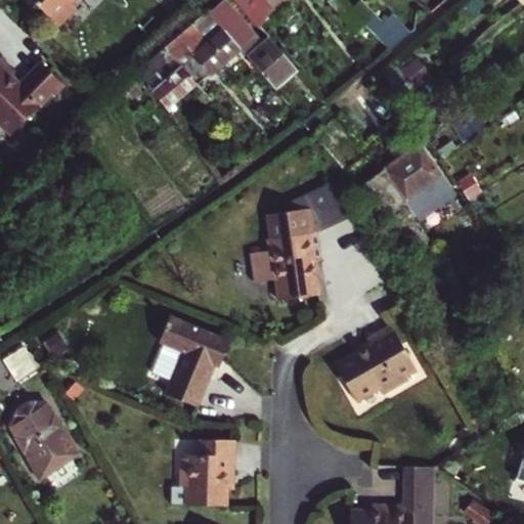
[(28,0),(61,32),(78,15),(71,8),(79,0),(87,0),(91,3),(93,0),(28,0)]
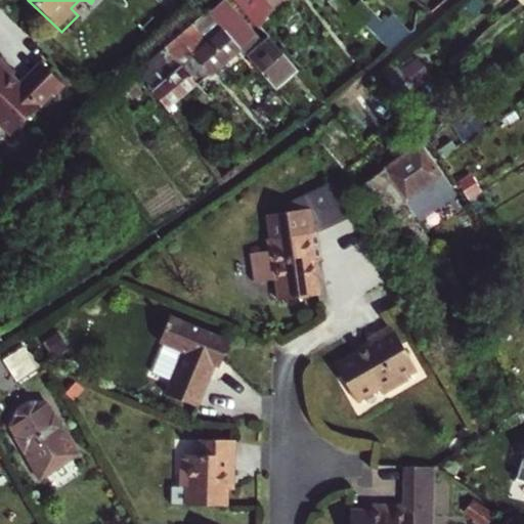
[(236,0),(259,24),(284,0),(236,0)]
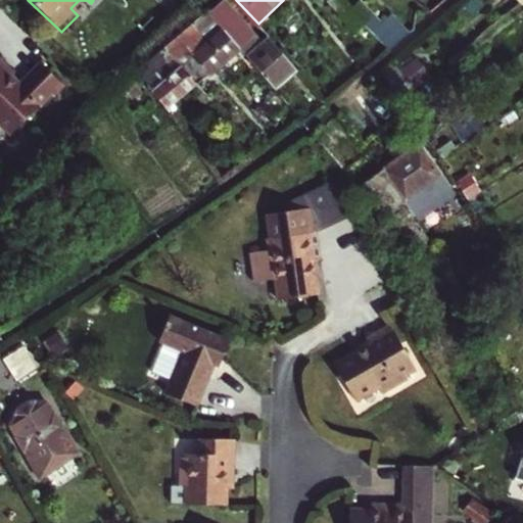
[(361,1),(350,10),(388,50),(408,32),(391,14),(381,22),(361,1)]
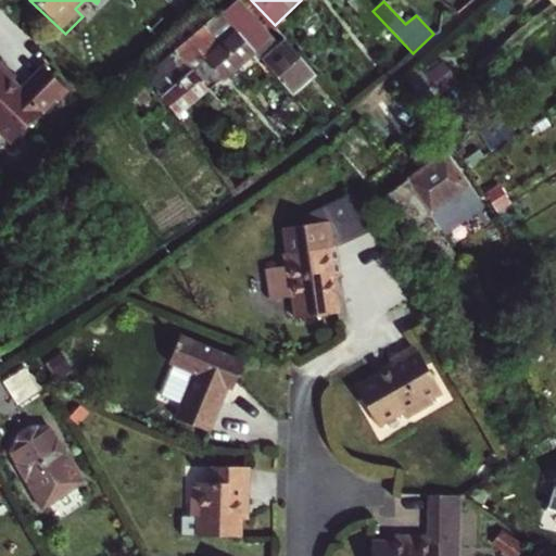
[(292,93),(316,74),(285,38),(274,48),(234,2),(219,12),(253,51),(292,93)]
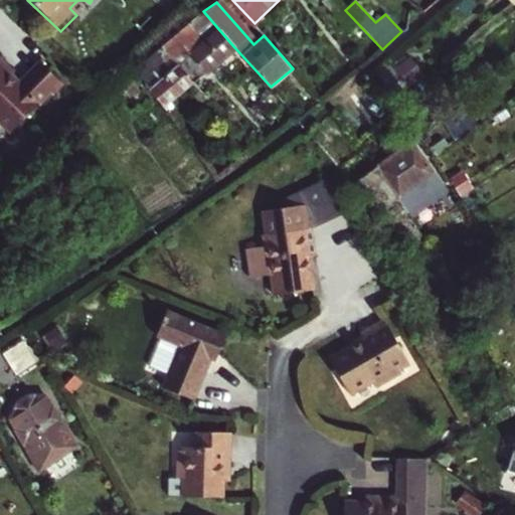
[(193,79),(234,47),(203,11),(202,10),(162,44),(193,79)]
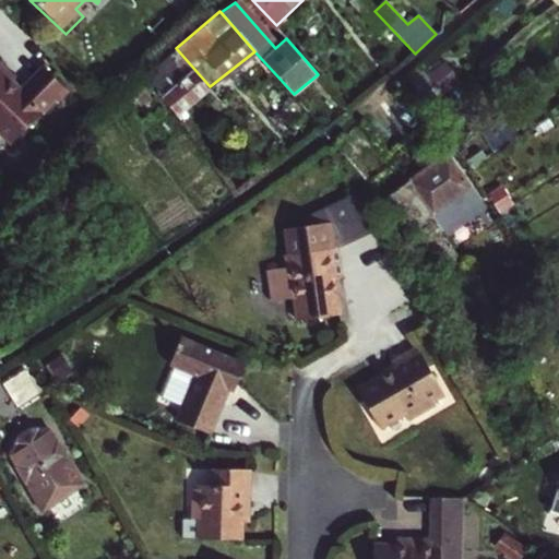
[(176,48),(143,74),(179,121),(189,115),(185,109),(205,91),(212,99),(217,95),(210,86),(176,48)]
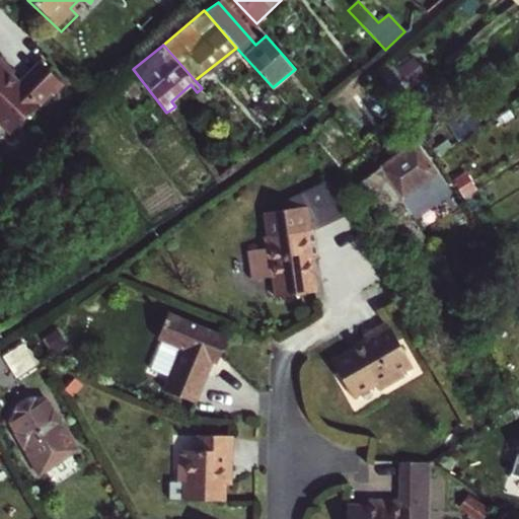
[(381,76),(396,95),(421,77),(414,69),(418,65),(414,60),(400,70),(396,65),(381,76)]
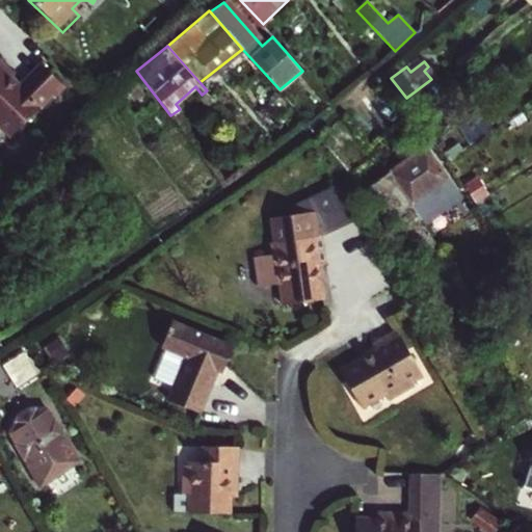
[(0,64),(0,126),(17,142),(68,89),(47,69),(25,90),(17,82),(20,79),(2,63),(0,64)]
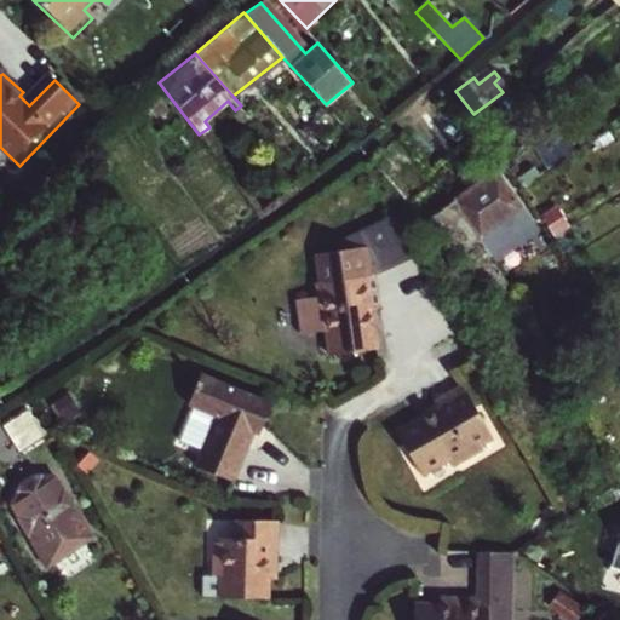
[(241,121),(248,116),(241,107),(234,113),(241,121)]
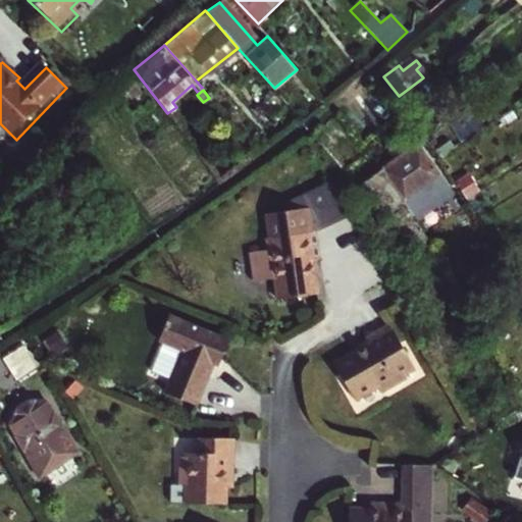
[(380,170),(415,219),(452,193),(418,145),(380,170)]
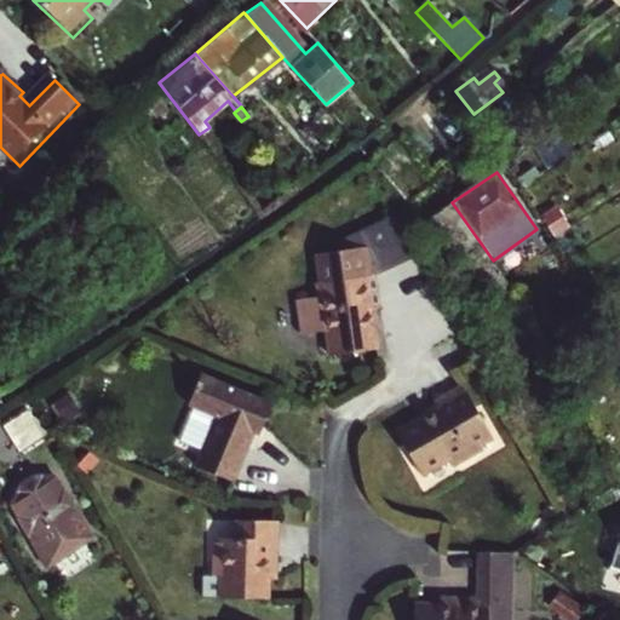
[(504,300),(515,293),(511,288),(493,260),(452,202),(434,214),(489,294),(497,291),(504,300)]
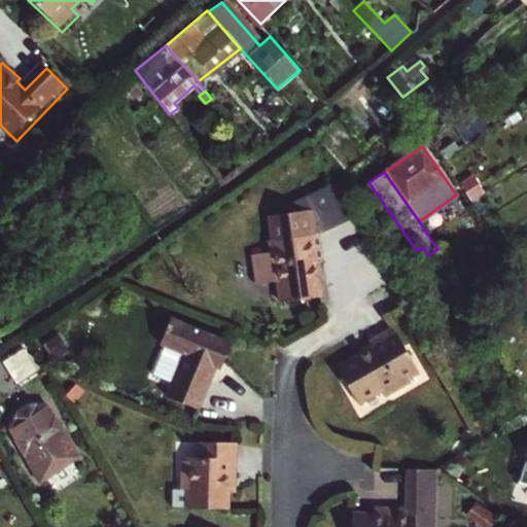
[(353,214),(335,181),(290,206),(294,213),(270,215),(272,239),(268,240),(270,252),(266,253),(269,283),(278,282),(279,302),(321,296),(316,262),(322,261),(318,234),(353,214)]
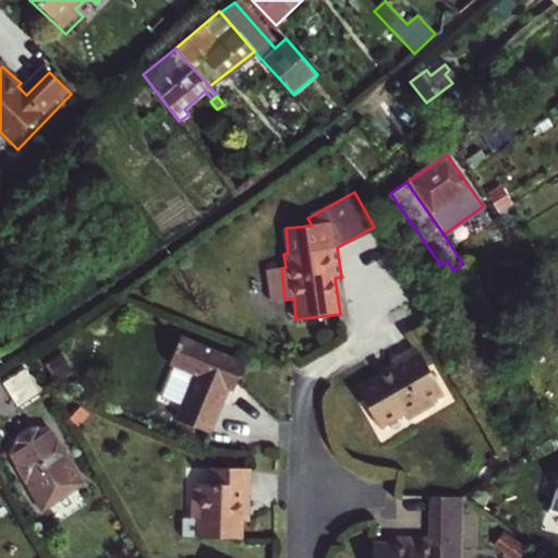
[(393,368),(379,375),(359,389),(379,426),(403,414),(407,420),(435,404),(433,400),(462,383),(428,323),(398,340),(404,353),(389,361),(393,368)]
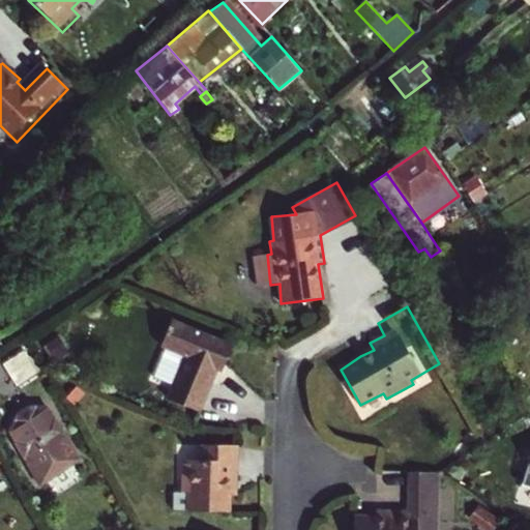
[(167,400),(198,412),(217,362),(224,365),(232,344),(171,319),(160,346),(165,348),(153,377),(173,385),(167,400)]
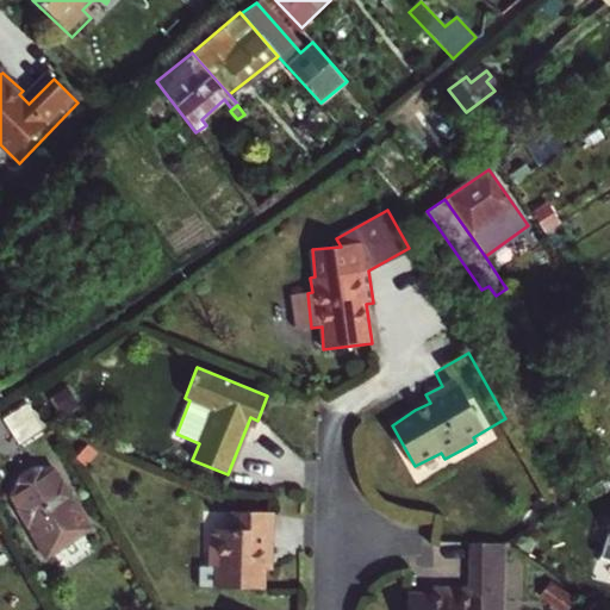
[(430,403),(425,394),(411,403),(415,410),(430,403)]
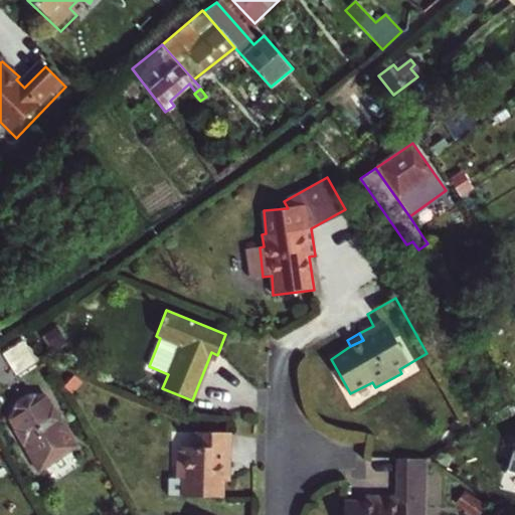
[(17,371),(39,361),(30,338),(8,348),(17,371)]
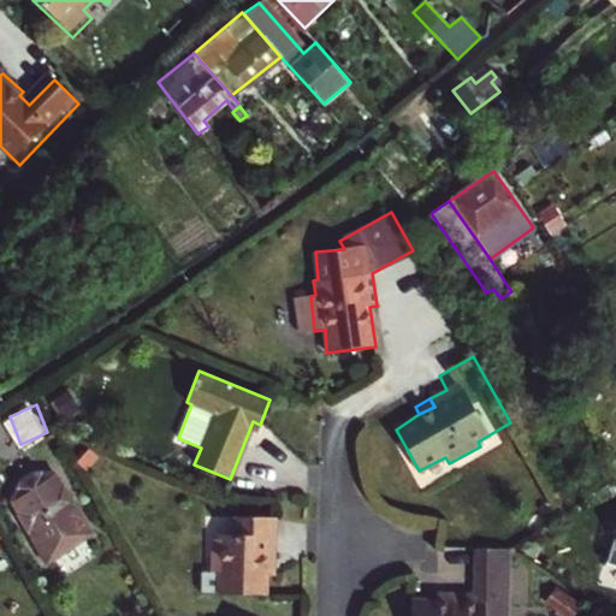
[(92,533),(55,472),(31,471),(23,477),(11,501),(47,562),(92,533)]
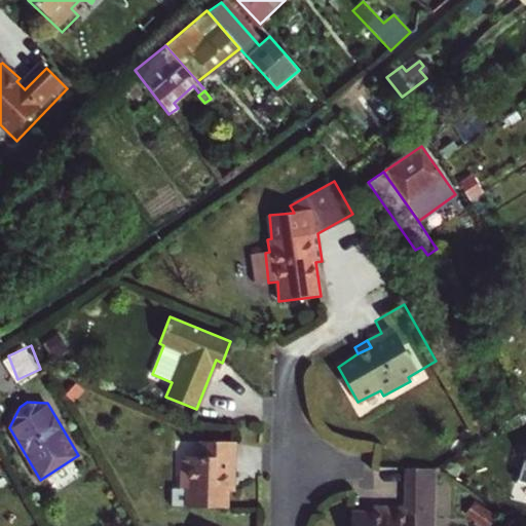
[(228,508),(228,492),(227,477),(235,477),(236,442),(203,441),(202,455),(185,455),(184,459),(181,459),(180,486),(186,487),(186,506),(228,508)]
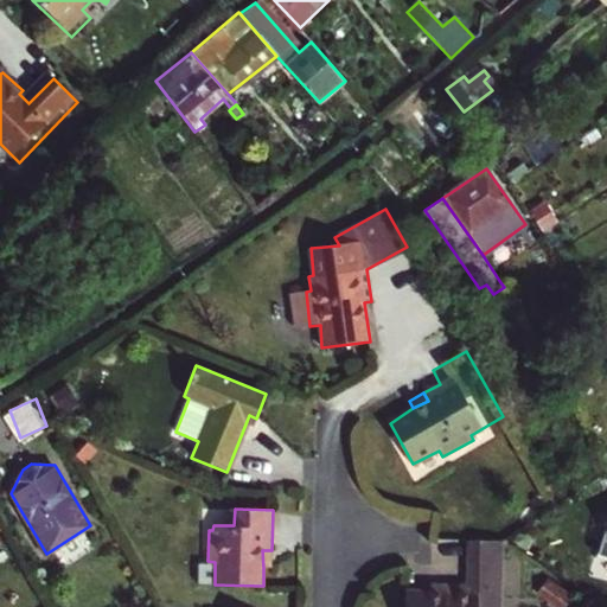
[(537,593),(557,606),(563,606),(572,596),(547,580),(537,593)]
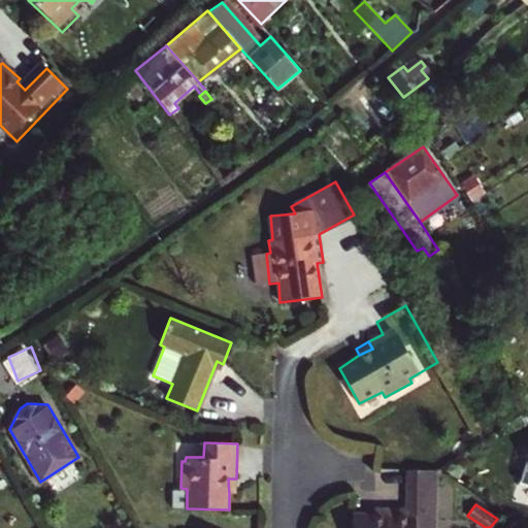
[(387,515),(353,514),(352,527),(416,527),(416,508),(388,507),(387,515)]
